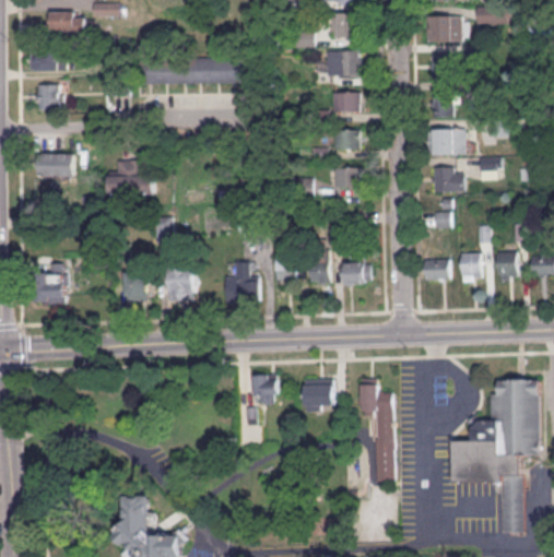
[(91,18),(117,18),(117,3),(91,3),(91,18)]
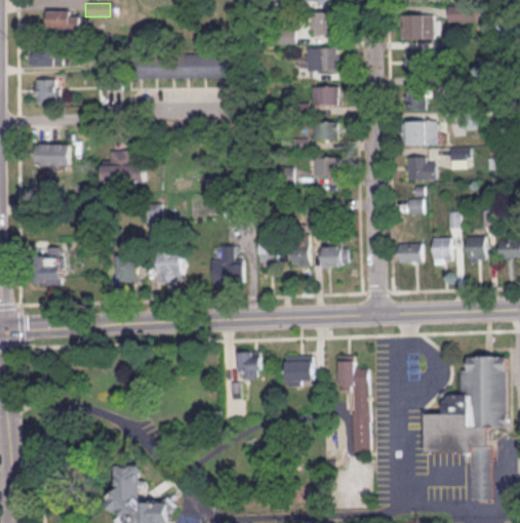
[(476,6),(445,6),(445,24),(476,24),(476,6)]
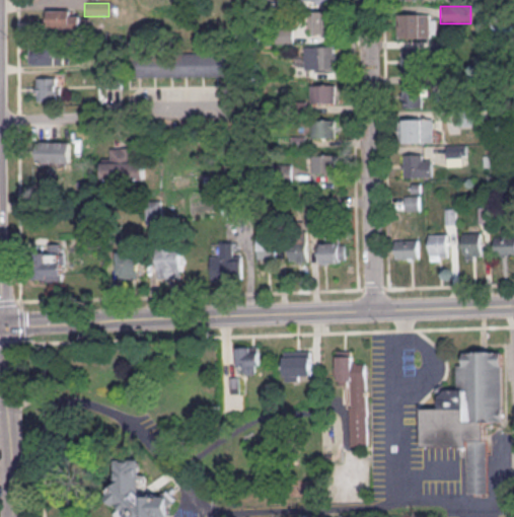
[(76,11),(45,11),(45,30),(76,30),(76,11)]
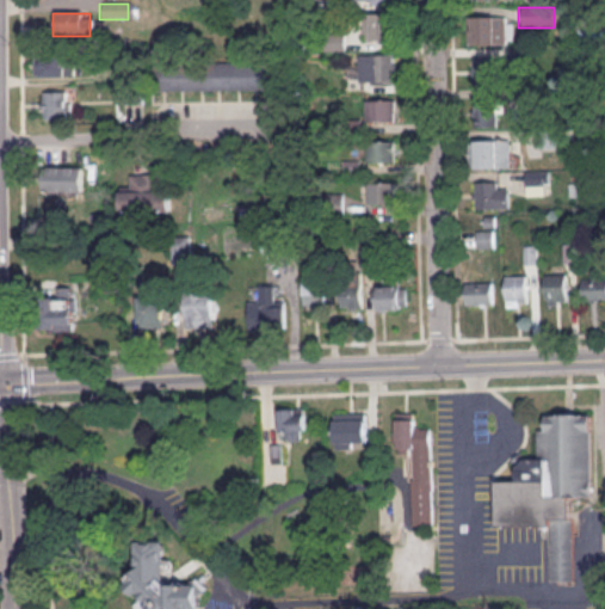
[(384,14),(359,14),(359,41),(384,41),(384,14)]
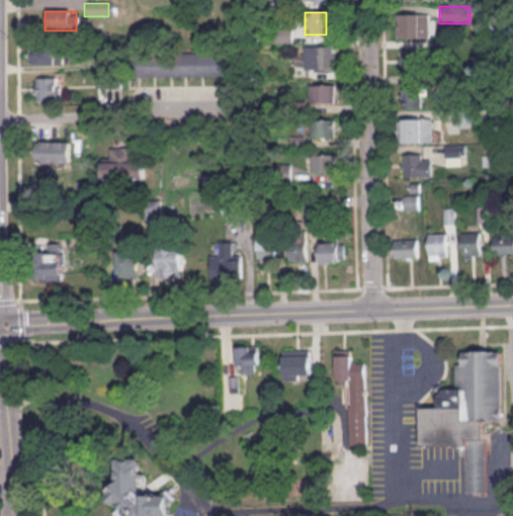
[(431,38),(431,15),(396,15),(396,38),(431,38)]
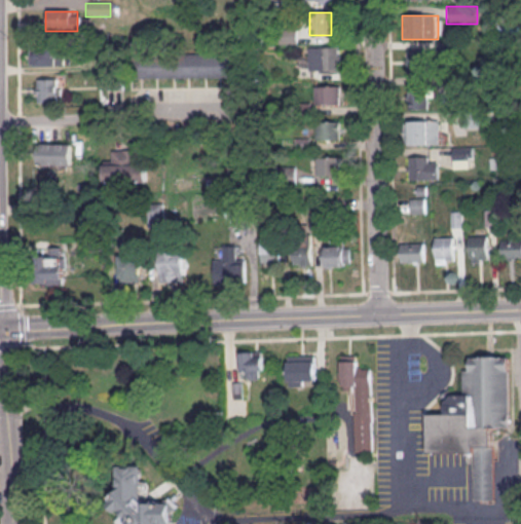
[(276,45),(294,45),(294,29),(276,29),(276,45)]
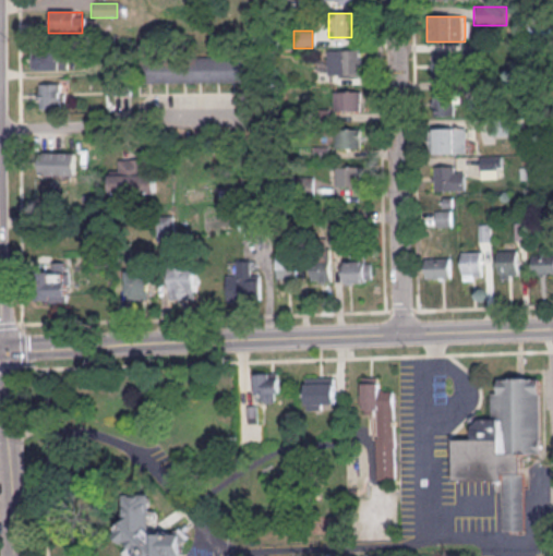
[(63,71),(63,50),(32,50),(32,71),(63,71)]
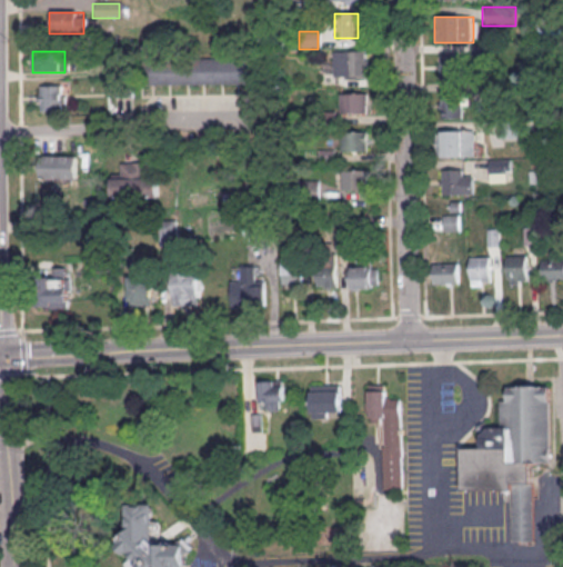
[(361,52),(328,52),(328,77),(361,77),(361,52)]
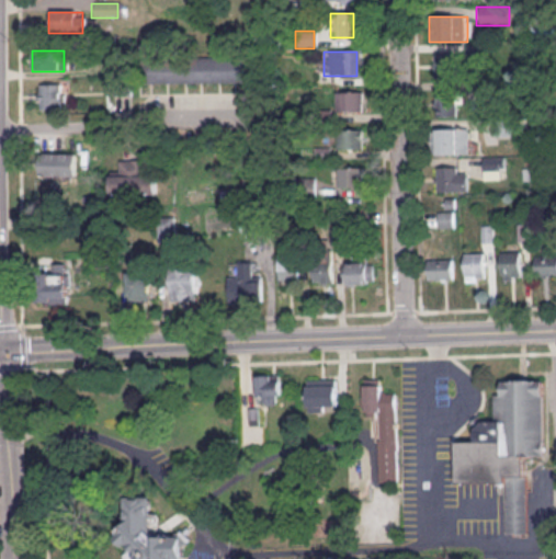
[(451,55),(431,55),(431,79),(451,79),(451,55)]
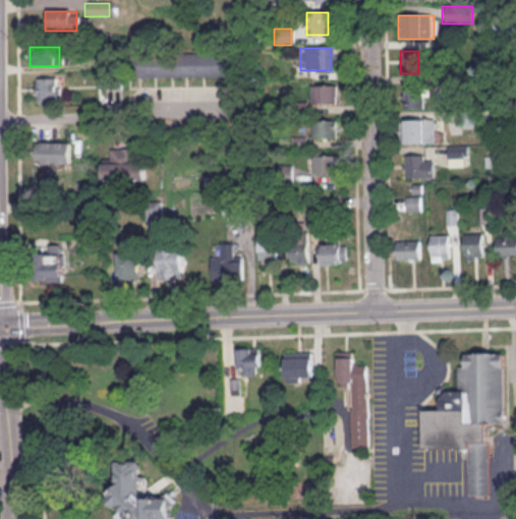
[(230,78),(230,54),(126,54),(126,78),(230,78)]
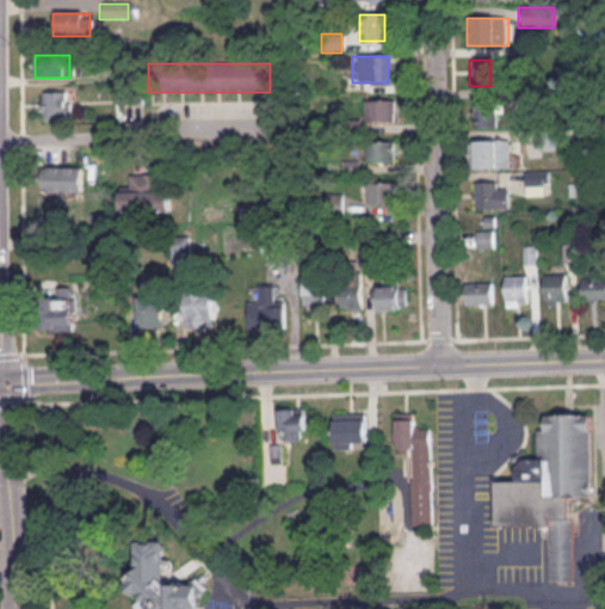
[(38,120),(63,120),(63,93),(38,93),(38,120)]
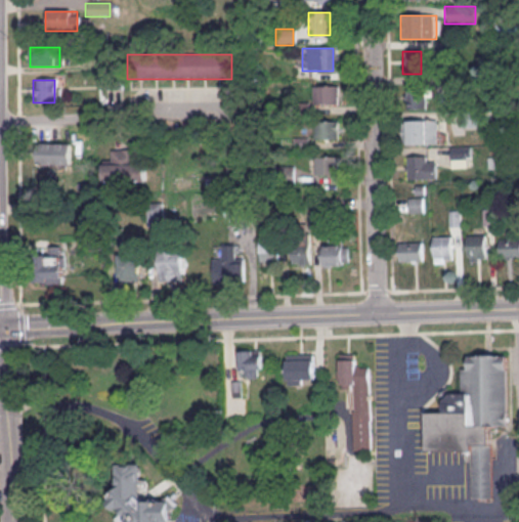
[(335,87),(310,87),(310,104),(335,104),(335,87)]
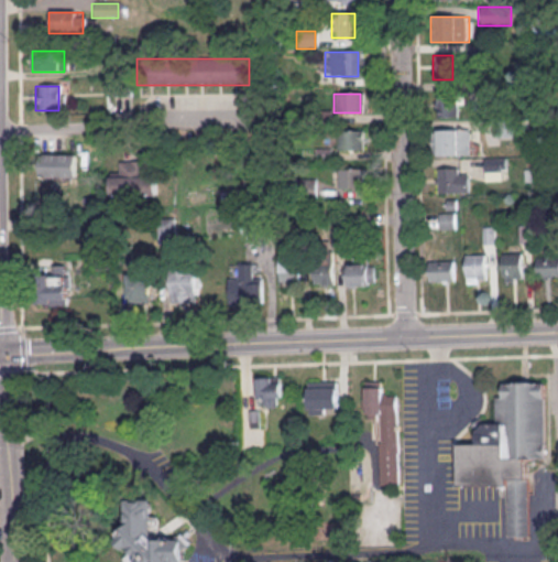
[(453,117),(453,94),(433,94),(433,117),(453,117)]
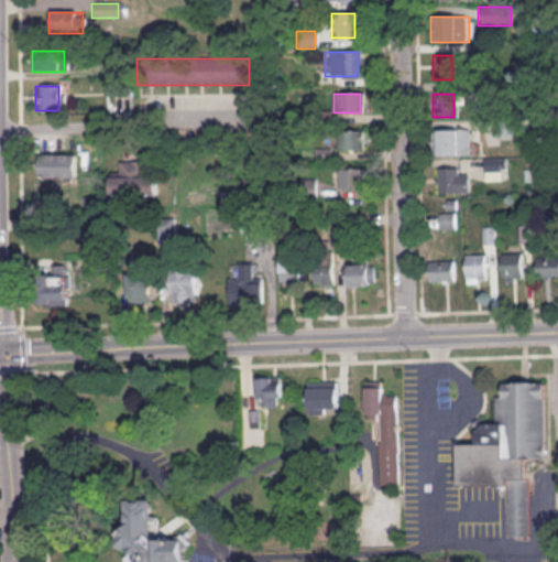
[(466,130),(429,130),(429,155),(466,155),(466,130)]
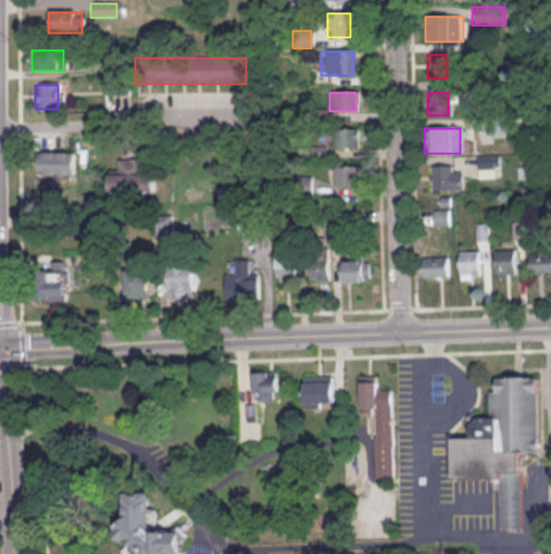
[(357,148),(357,129),(329,129),(329,148),(357,148)]
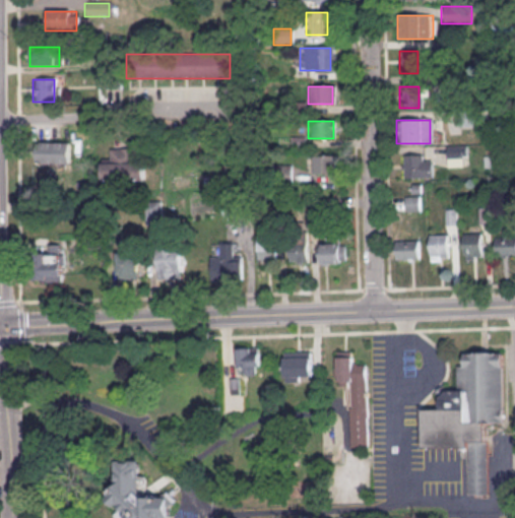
[(67,143),(34,143),(33,165),(67,165),(67,143)]
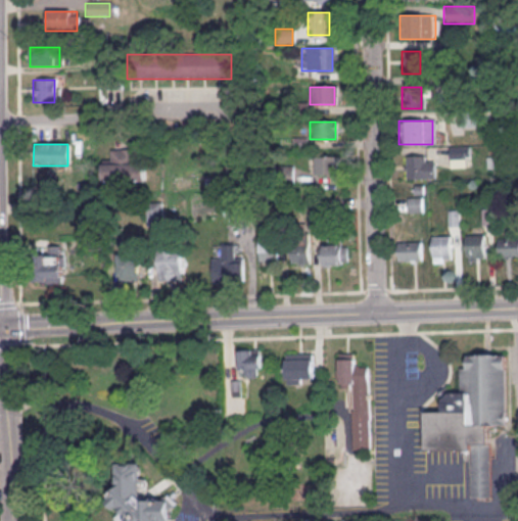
[(446,159),(466,159),(466,147),(446,147),(446,159)]
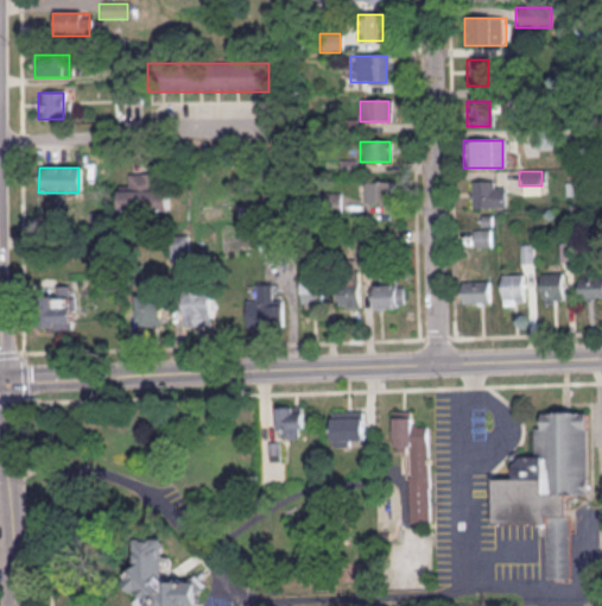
[(163,212),(163,190),(151,190),(151,175),(125,175),(125,190),(115,190),(115,212),(163,212)]
